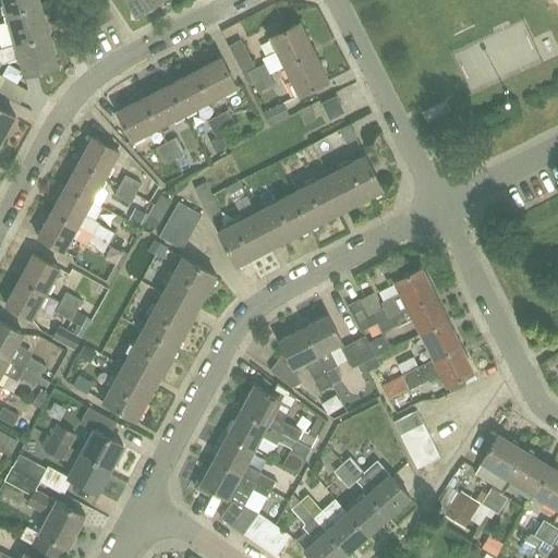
[(0,0),(0,15),(7,14),(40,4),(39,0),(0,0)]
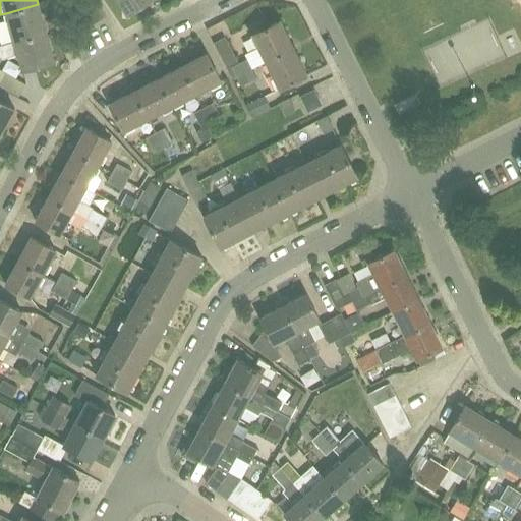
[(151,0),(117,0),(128,15),(151,0)]
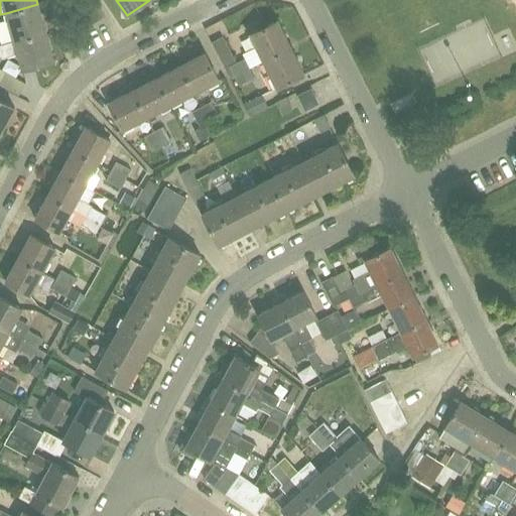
[(45,33),(37,4),(6,13),(14,41),(45,33)]
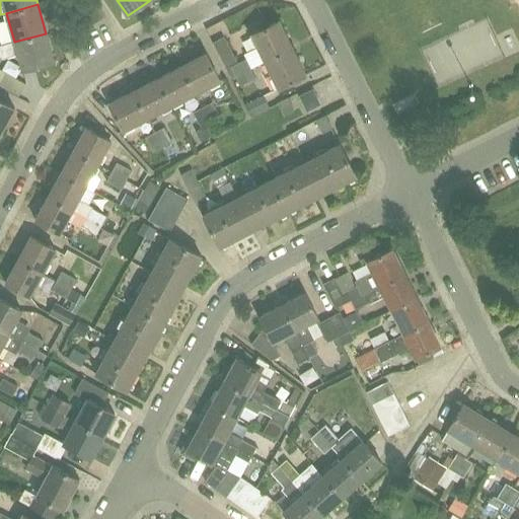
[(265,61),(292,48),(279,20),(251,34),(265,61)]
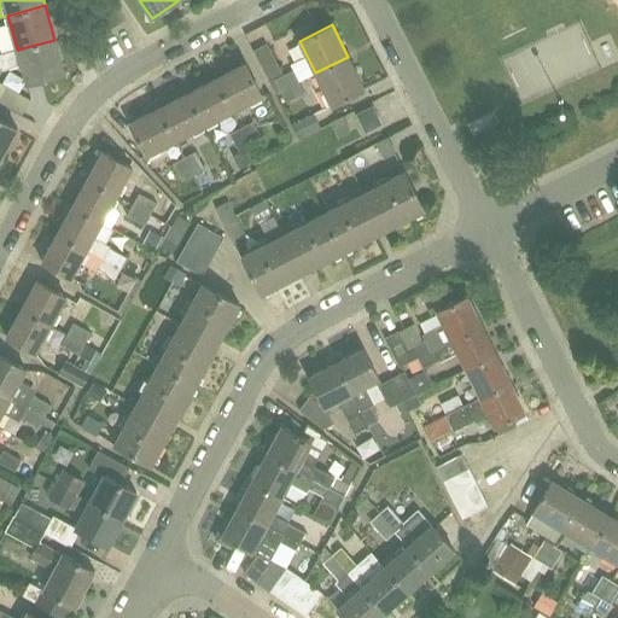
[(64,74),(54,40),(17,50),(0,54),(0,57),(3,66),(4,70),(22,65),(27,85),(64,74)]
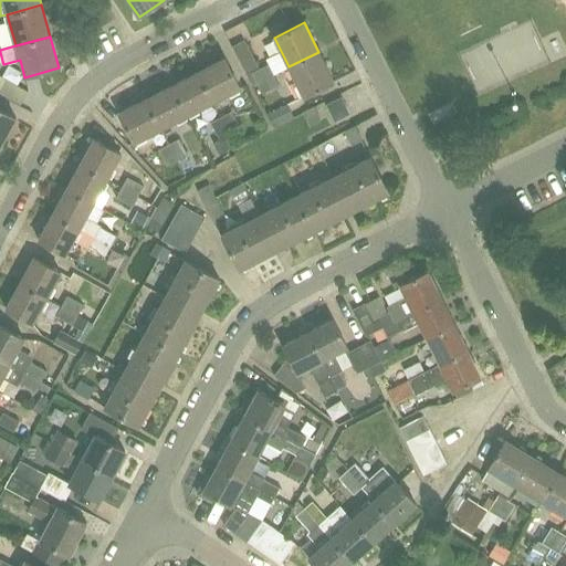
[(318,52),(289,66),(303,96),(333,82),(318,52)]
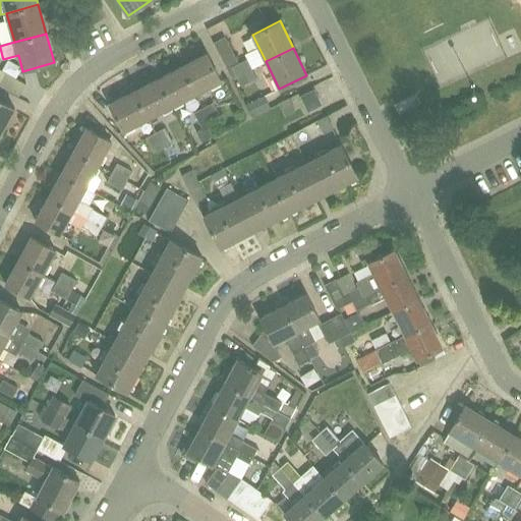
[(207,54),(182,66),(196,95),(221,81),(207,54)]
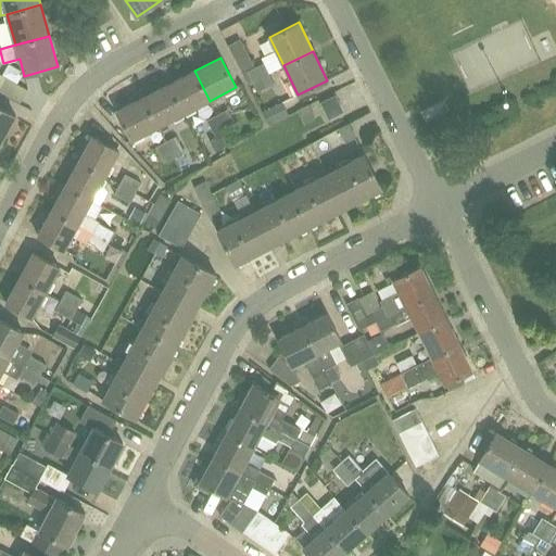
[(252,80),(252,81),(268,73),(264,63),(247,72),(252,80)]
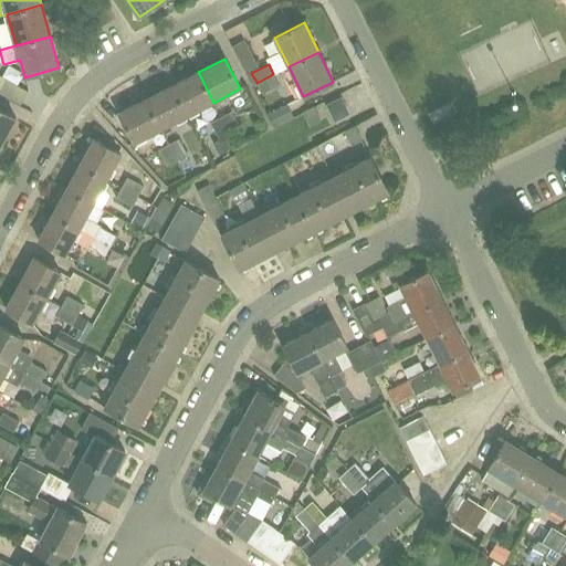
[(171,85),(187,116),(213,103),(198,72),(171,85)]
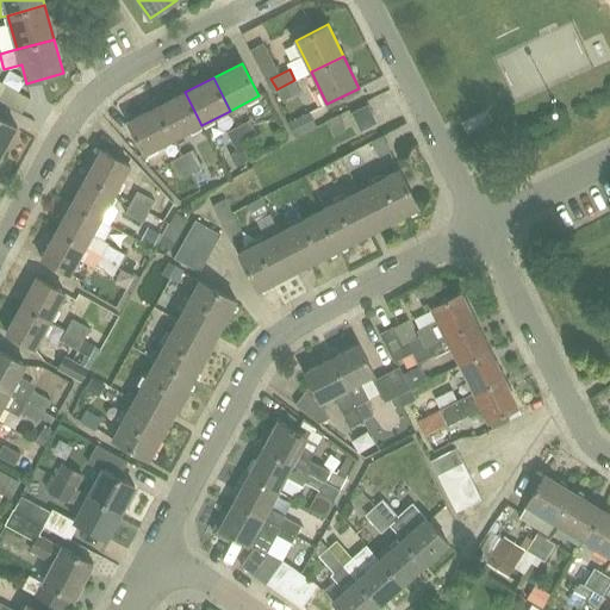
[(300,92),(294,80),(277,89),(282,100),(300,92)]
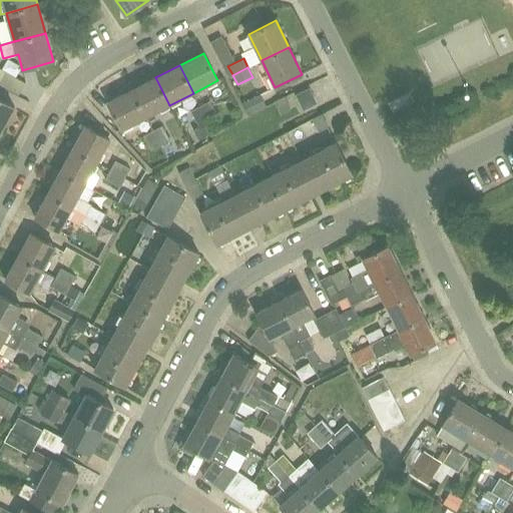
[(131,89),(145,117),(156,111),(169,105),(155,77),(131,89)]
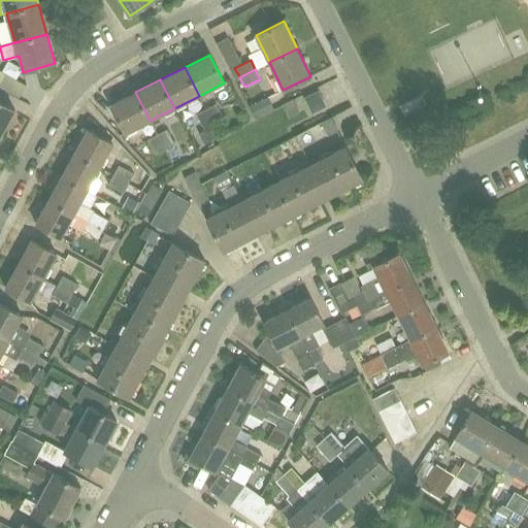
[(140,126),(150,121),(135,92),(110,104),(126,133),(140,126)]
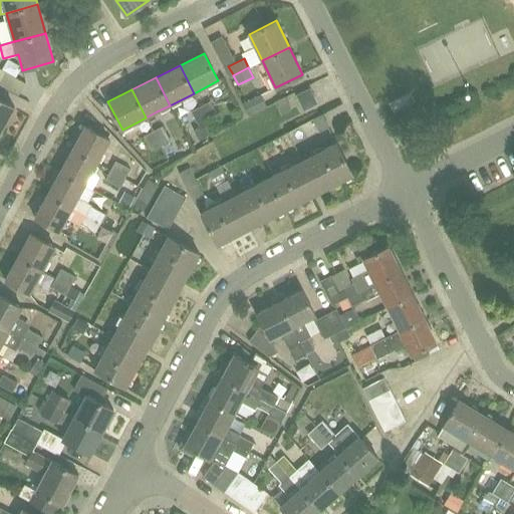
[(309,89),(297,96),(304,110),(317,104),(309,89)]
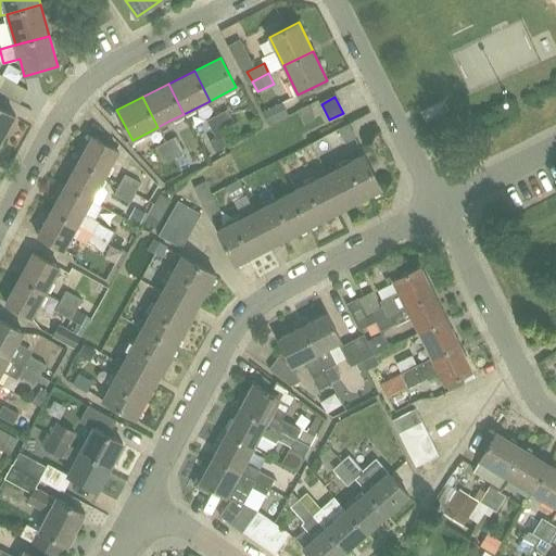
[(420,111),(426,121),(449,109),(444,99),(420,111)]
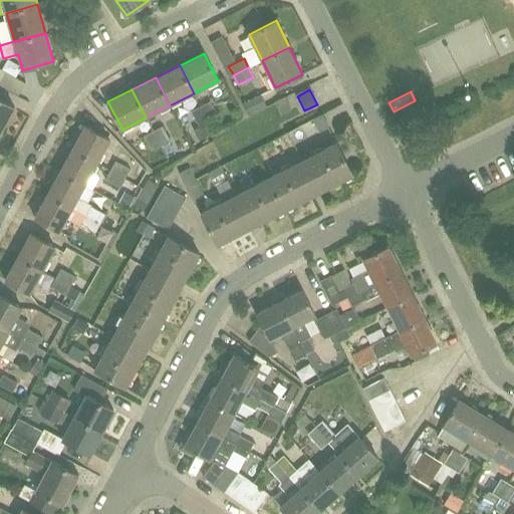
[(267,106),(261,93),(242,103),(249,115),(267,106)]
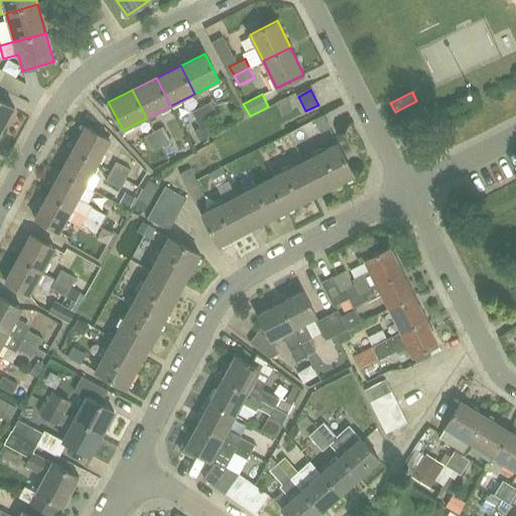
[(275,102),(279,109),(288,104),(285,97),(275,102)]
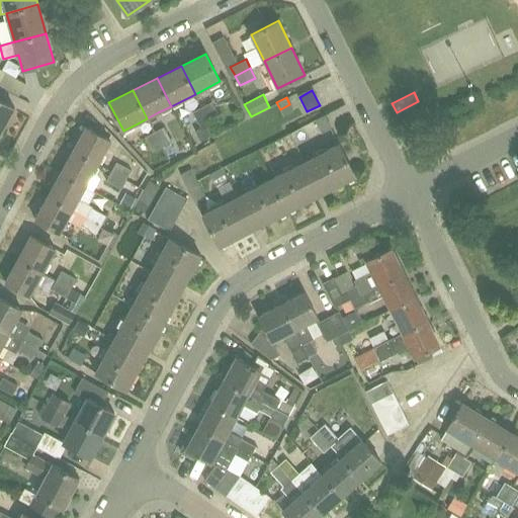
[(0,134),(1,135),(15,108),(0,99),(0,134)]
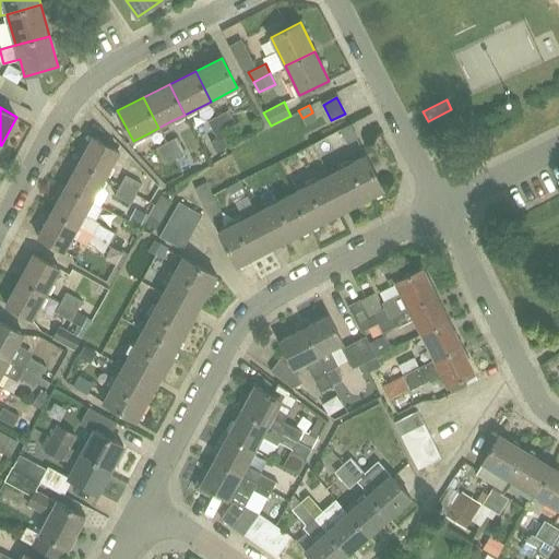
[(229,111),(228,110),(218,116),(227,132),(237,127),(229,111)]
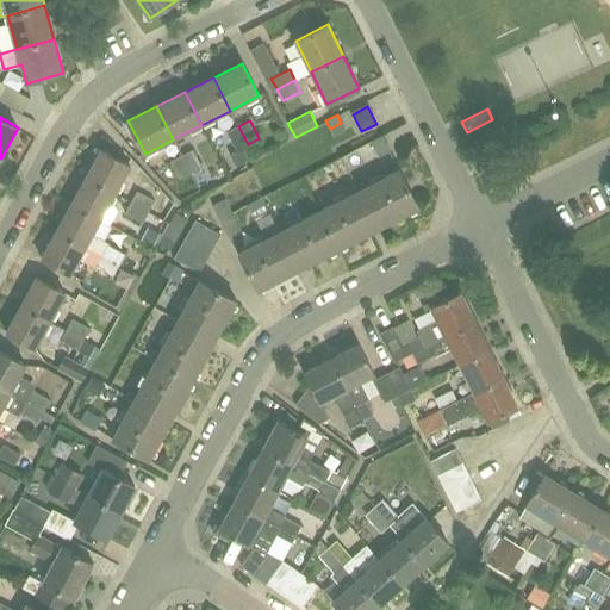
[(346,131),(341,123),(330,129),(334,136),(346,131)]
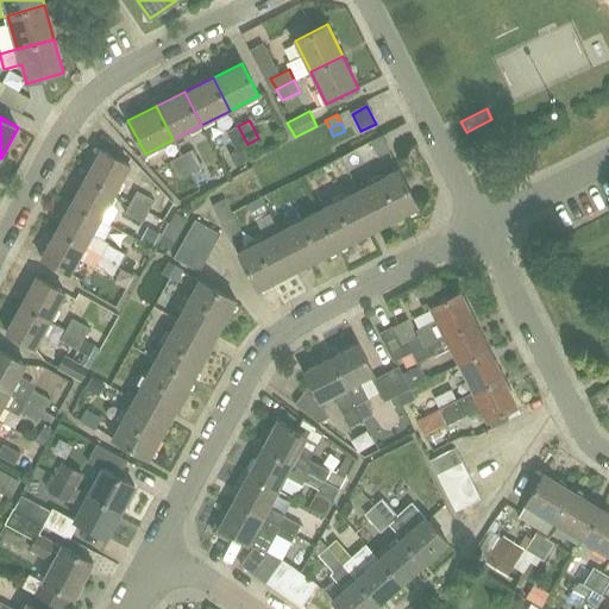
[(253,156),(248,144),(238,126),(227,131),(236,149),(230,154),(236,165),(253,156)]
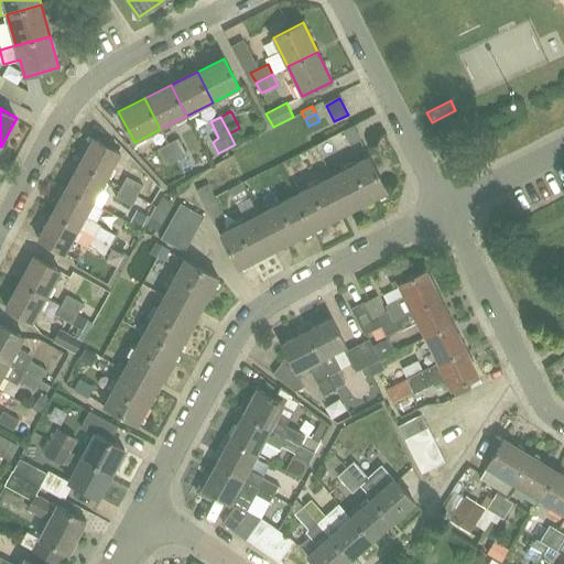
[(343,131),(346,138),(356,132),(353,126),(343,131)]
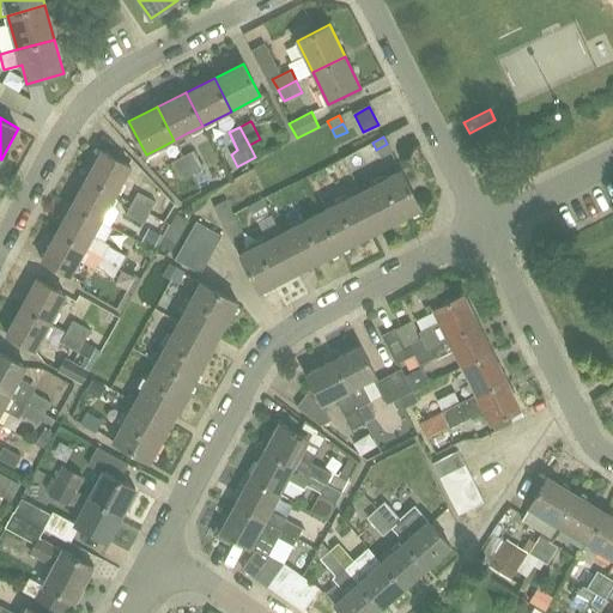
[(392,152),(387,144),(376,150),(380,158),(392,152)]
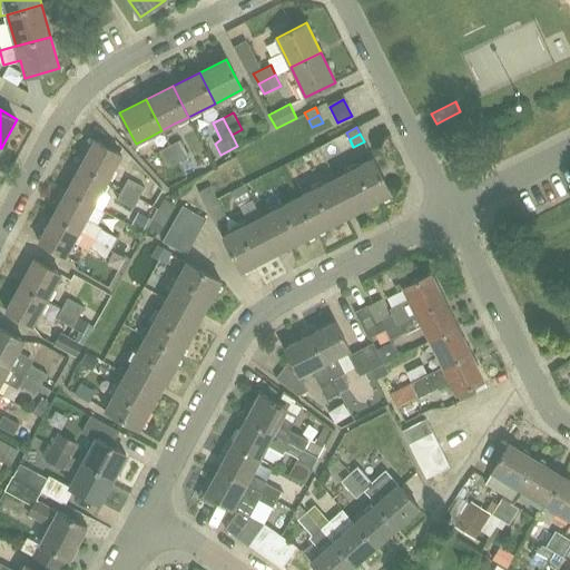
[(94,139),(80,165),(108,180),(121,155),(94,139)]
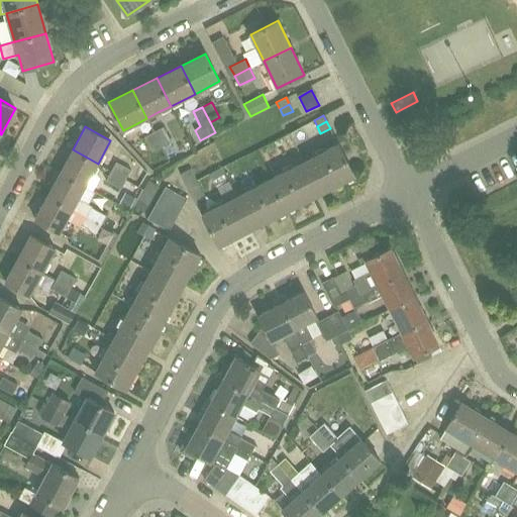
[(153,131),(163,146),(171,141),(164,126),(153,131)]
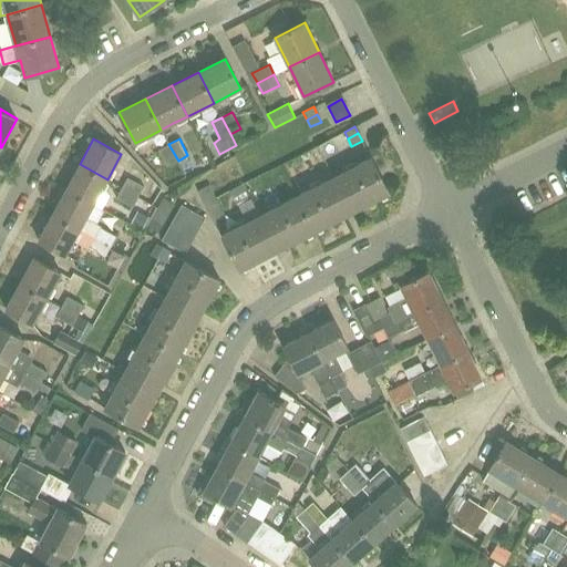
[(167,166),(178,161),(168,144),(158,150),(164,160),(167,166)]
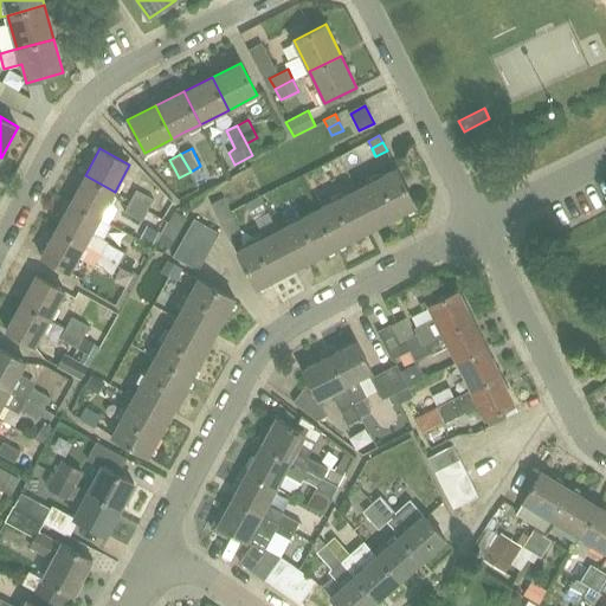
[(395,169),(316,211),(335,247),(414,206),(395,169)]
